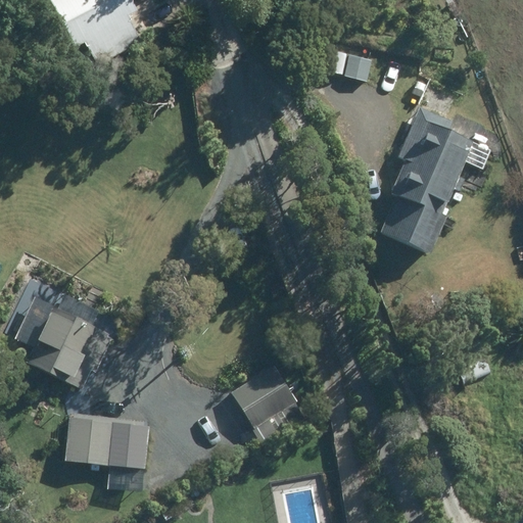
[(141,43),(127,16),(136,11),(130,0),(48,0),(75,48),(84,43),(96,66),(141,43)]
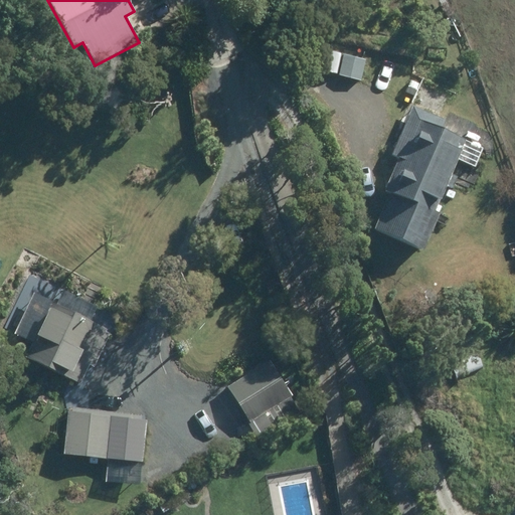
[(390,193),(374,228),(421,250),(439,214),(432,211),(457,158),(472,165),(481,147),(440,129),(444,120),(414,107),(391,155),(398,159),(384,190),(390,193)]
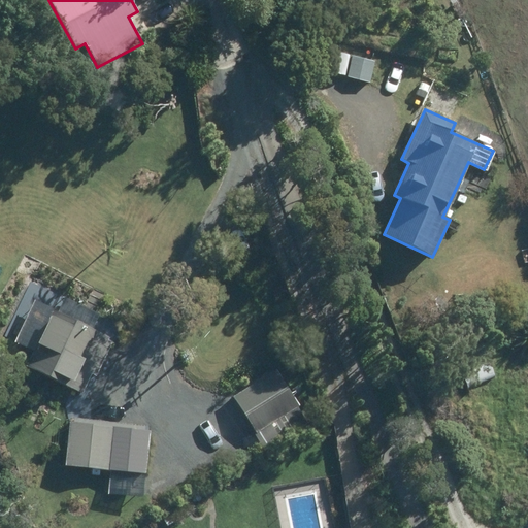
[(50,316),(26,367),(81,393),(91,374),(96,377),(112,339),(73,320),(71,326),(50,316)]
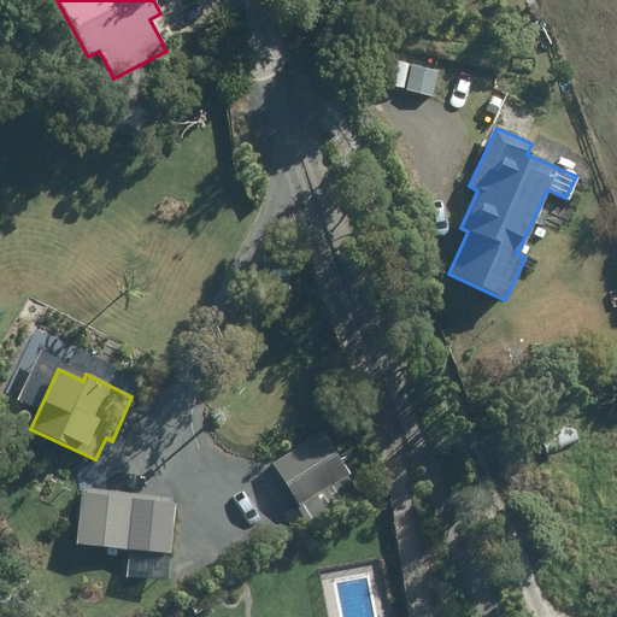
[(323,433),(275,463),(301,505),(350,474),(323,433)]
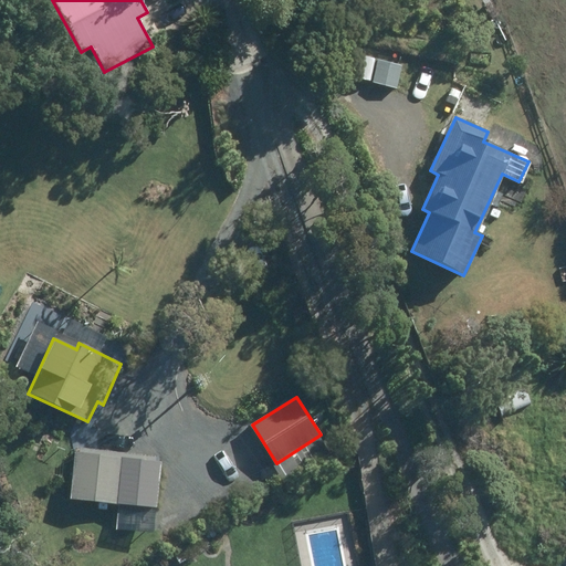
[(71,500),(154,509),(159,462),(75,453),(71,500)]
